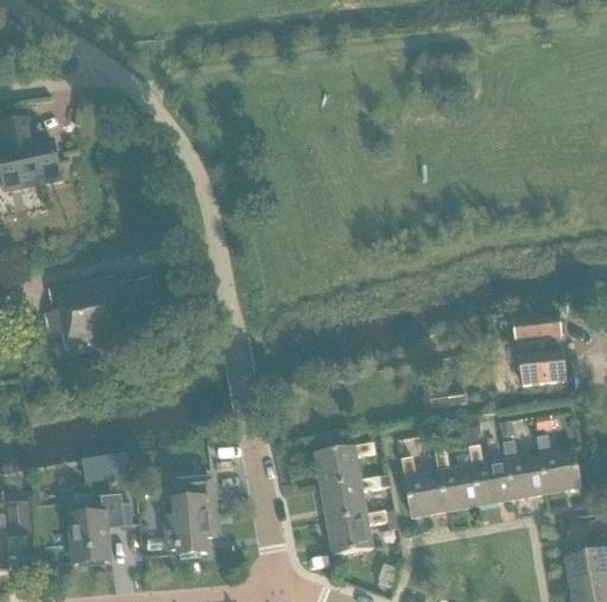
[(0,176),(4,191),(62,179),(54,137),(36,140),(30,114),(0,120),(0,147),(0,176)]
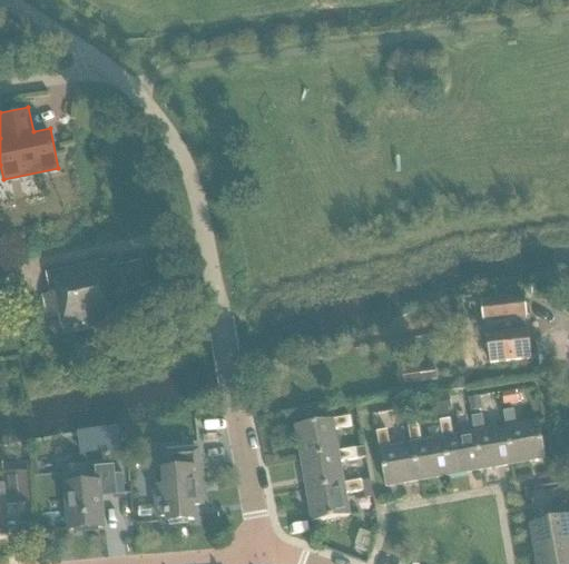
[(0,283),(12,280),(7,256),(0,257),(0,283)]
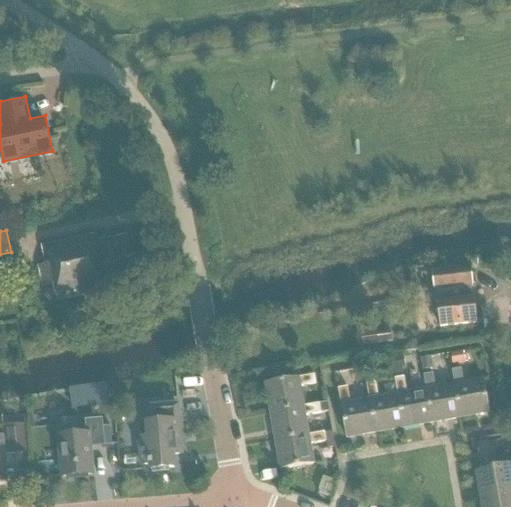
[(126,274),(122,254),(129,252),(125,233),(97,239),(95,231),(40,242),(44,260),(37,261),(41,282),(52,280),(55,296),(96,288),(96,286),(107,286),(106,279),(126,274)]
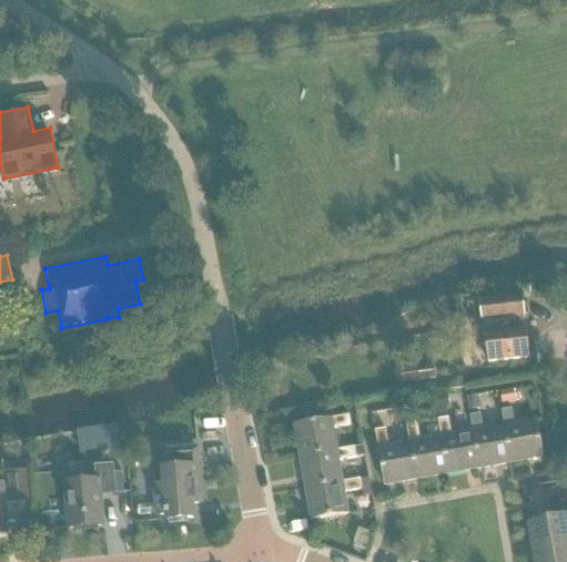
[(520,294),(478,298),(481,318),(485,317),(486,330),(484,330),(487,358),(527,354),(525,326),(523,326),(520,313),(523,313),(520,294)]
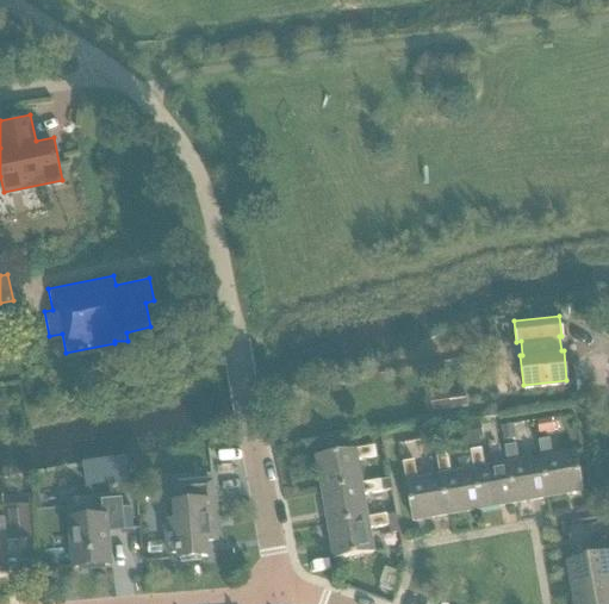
[(430,392),(432,406),(449,404),(448,390),(430,392)]
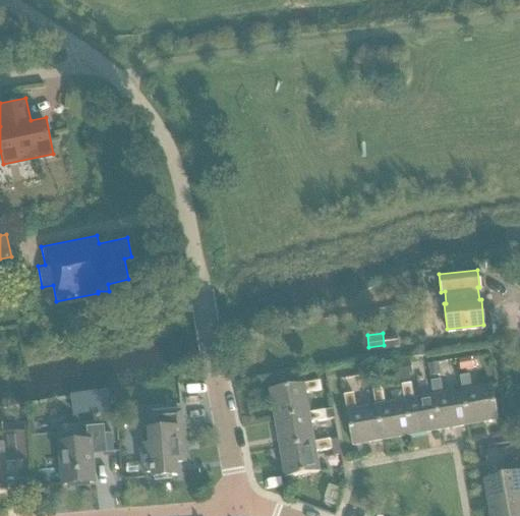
[(470,354),(457,356),(459,367),(472,365),(470,354)]
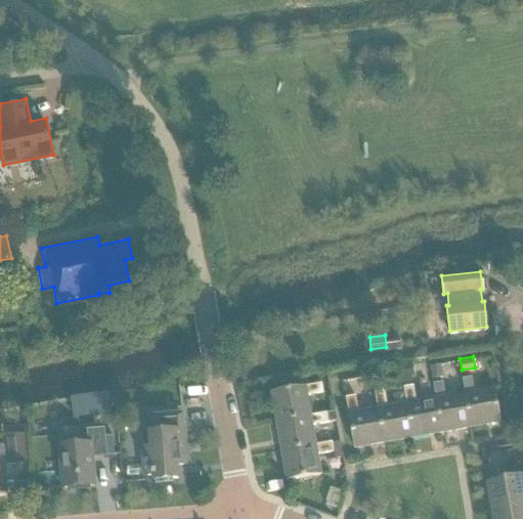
[(398,362),(401,375),(413,373),(411,359),(398,362)]
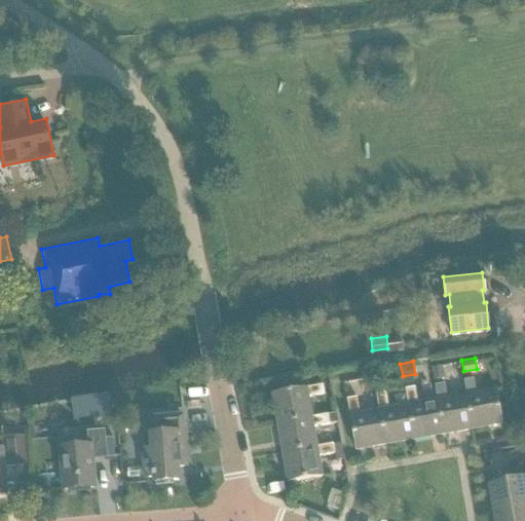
[(441,362),(429,365),(433,377),(444,374),(441,362)]
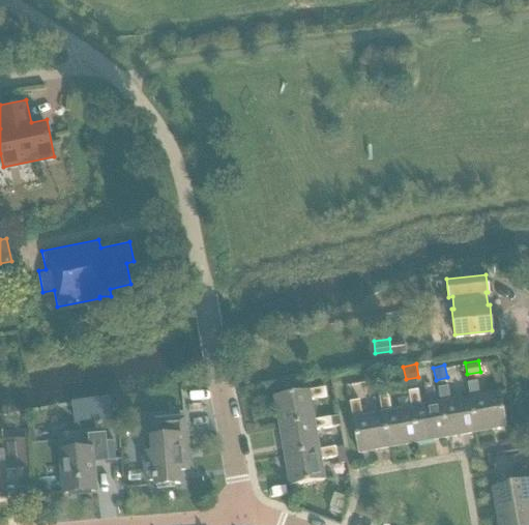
[(466,380),(469,395),(474,429),(504,424),(498,389),(478,392),(475,378),(466,380)]
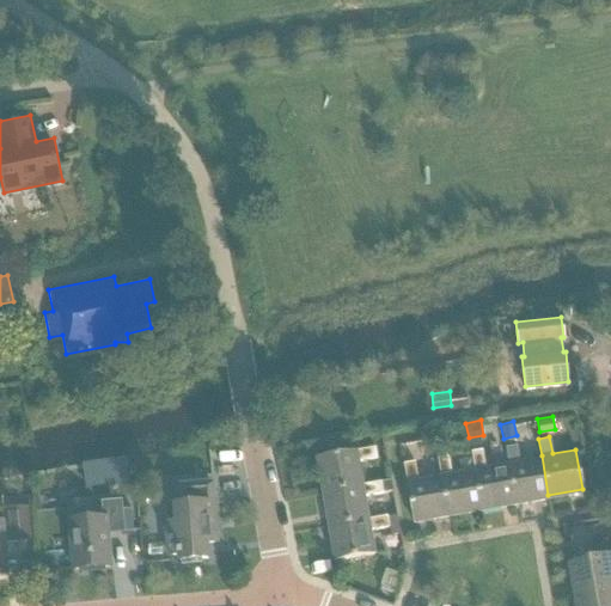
[(514,501),(548,495),(542,455),(518,459),(515,442),(505,445),(507,461),(514,501)]
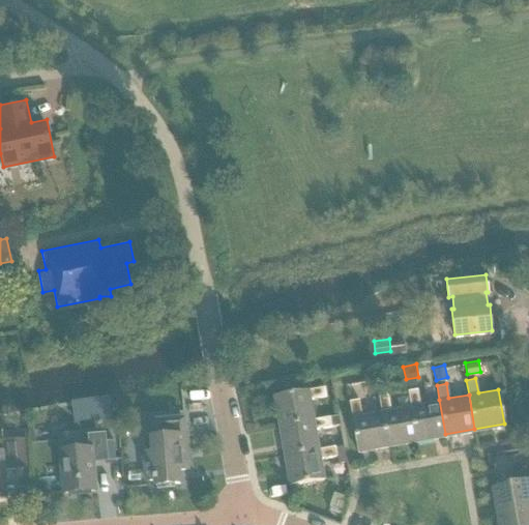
[(324,385),(272,394),(277,424),(313,417),(310,398),(326,395),(324,385)]
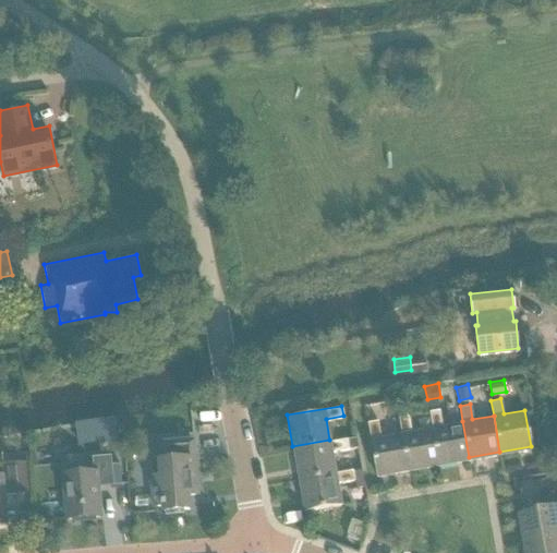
[(438,407),(428,409),(432,427),(438,463),(469,457),(462,421),(442,424),(438,407)]
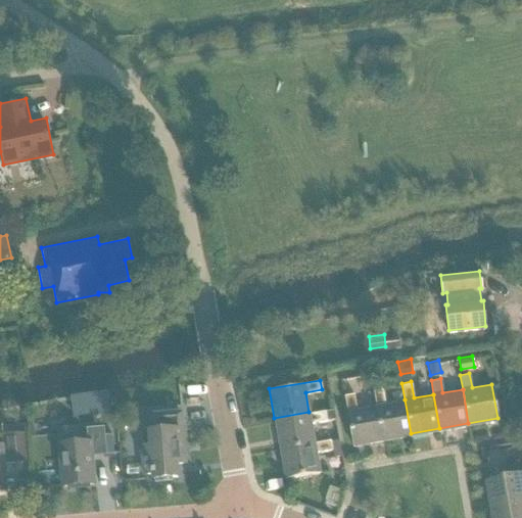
[(382,386),(373,388),(376,405),(382,438),(411,433),(405,399),(385,403),(382,386)]
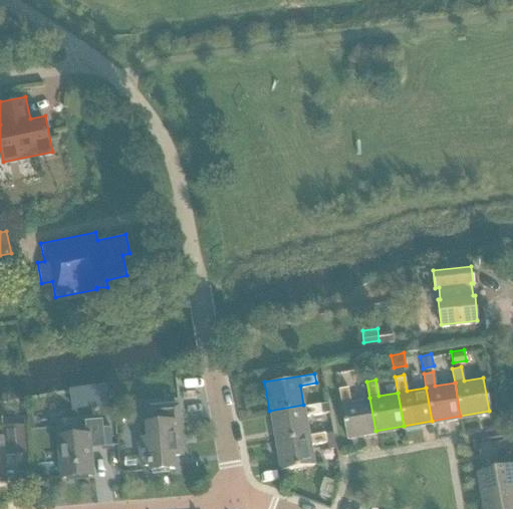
[(338,387),(346,436),(375,431),(369,398),(349,401),(347,385),(338,387)]
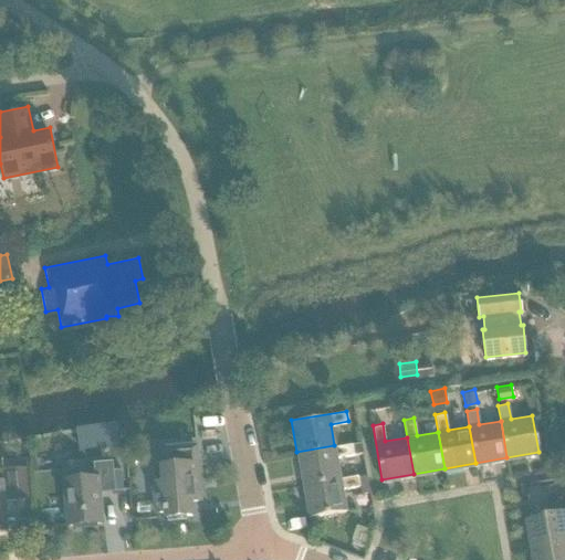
[(352,442),(334,445),(296,452),(302,483),(339,476),(336,455),(363,451),(361,441),(352,442)]
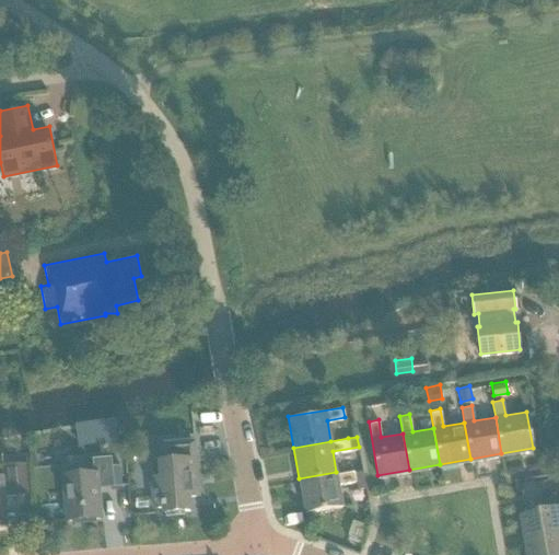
[(188,508),(187,494),(197,493),(193,440),(161,443),(162,460),(159,460),(160,475),(150,476),(153,505),(163,504),(163,510),(188,508)]
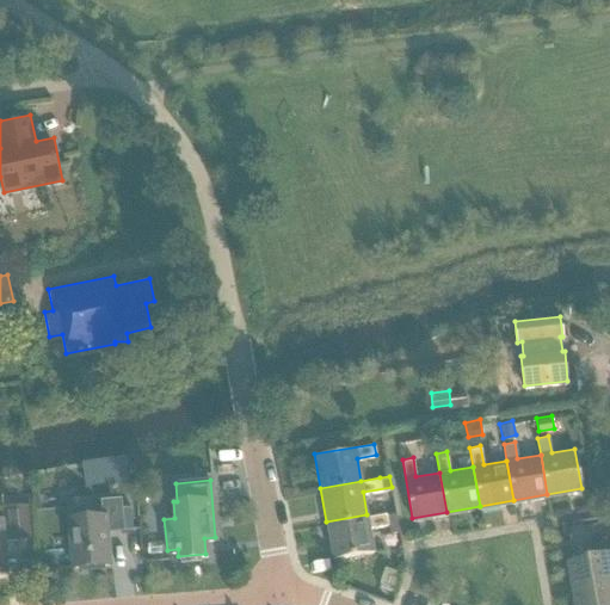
[(108,562),(105,528),(122,526),(119,497),(100,498),(103,514),(69,517),(73,565),(108,562)]
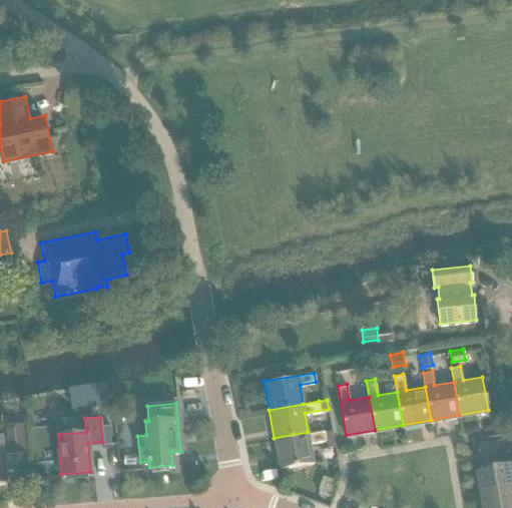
[(0,479),(4,479),(2,452),(16,451),(13,423),(0,423),(0,435),(0,479)]
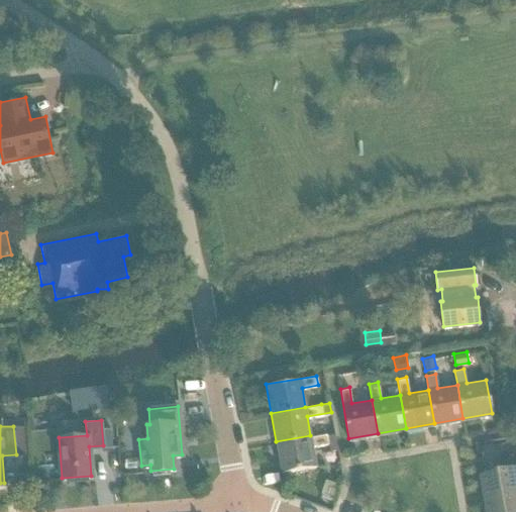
[(326,433),(310,435),(276,441),(281,471),(315,465),(312,444),(328,442),(326,433)]
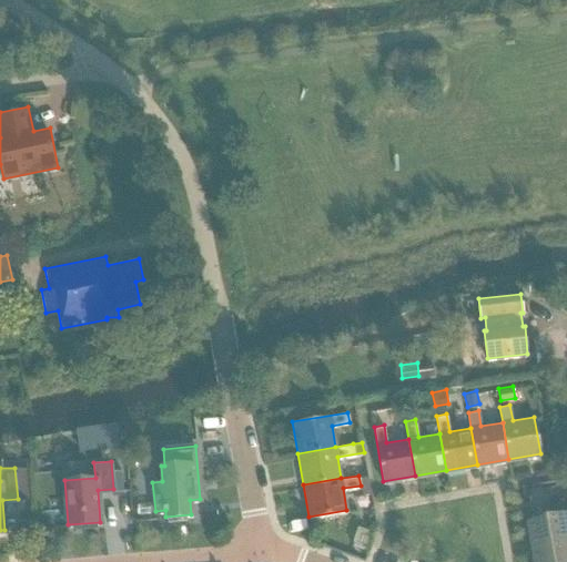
[(532,548),(566,541),(566,511),(527,519),(532,548)]
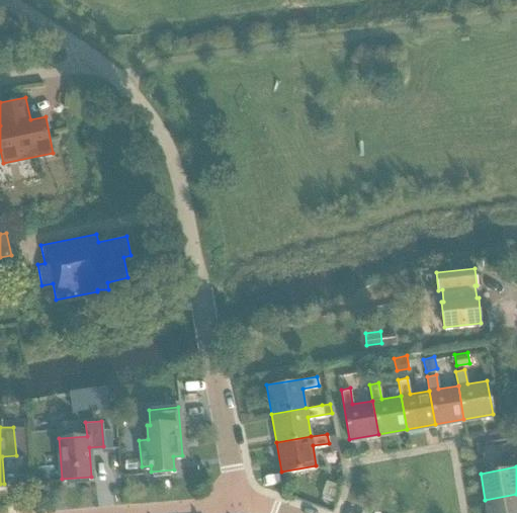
[(516,512),(516,494),(485,500),(487,512),(516,512)]
